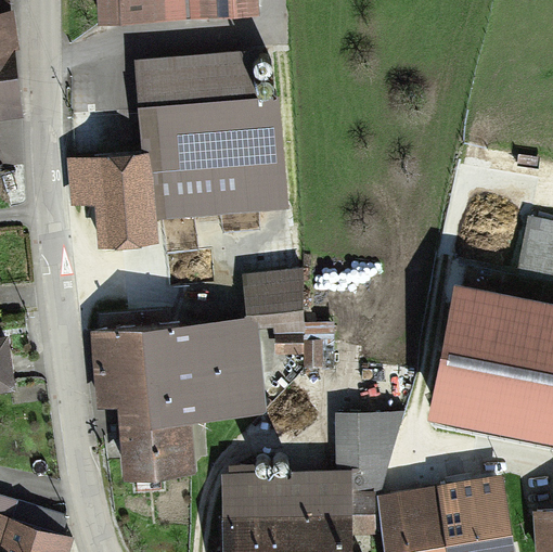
[(99,0),(101,24),(257,15),(255,0),(99,0)]
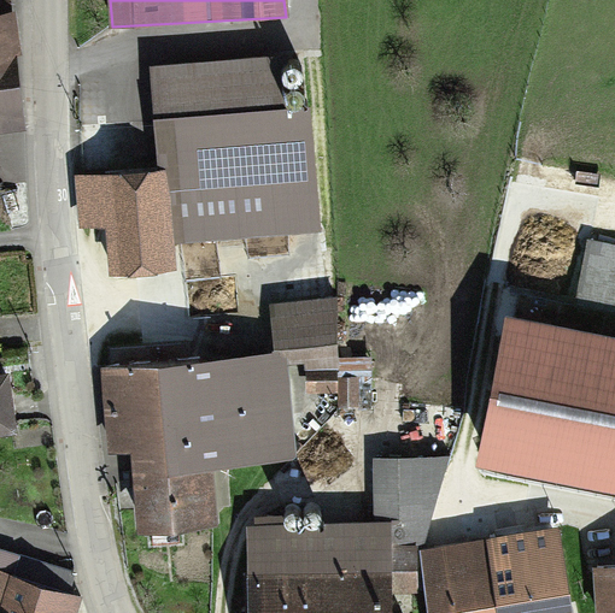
[(0,129),(22,128),(12,11),(0,11),(0,129)]
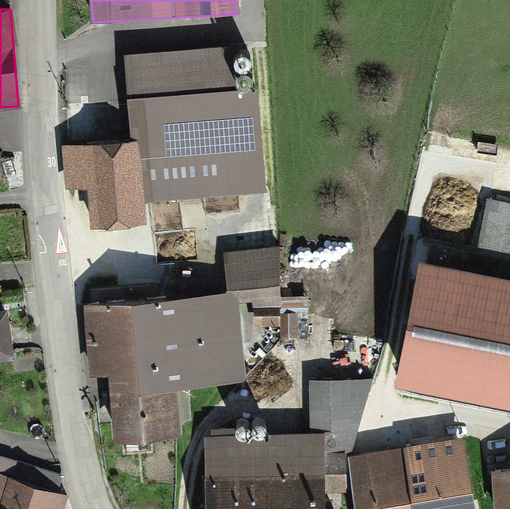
[(256,189),(249,46),(127,52),(131,138),(134,195),(142,195),(256,189)]
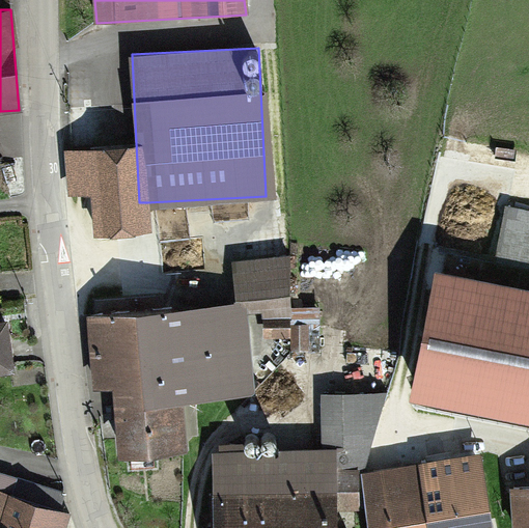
[(139,202),(136,143),(67,146),(71,192),(92,191),(94,229),(148,227),(147,202),(139,202)]
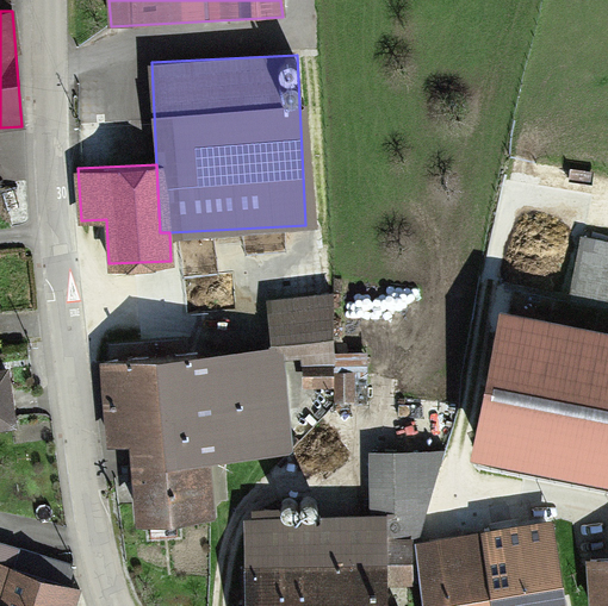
[(607,251),(581,245),(569,299),(607,307),(607,251)]
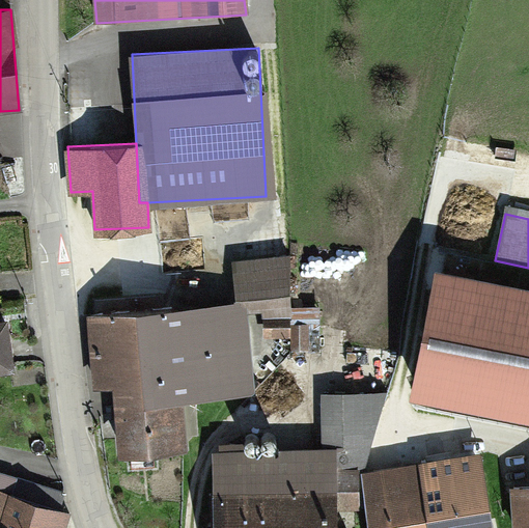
[(286,261),(237,264),(239,308),(287,307),(286,261)]
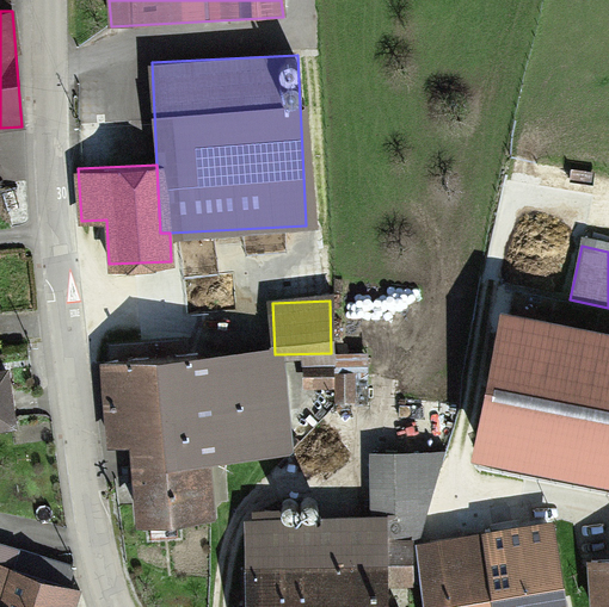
[(608,364),(504,342),(478,469),(608,495),(608,364)]
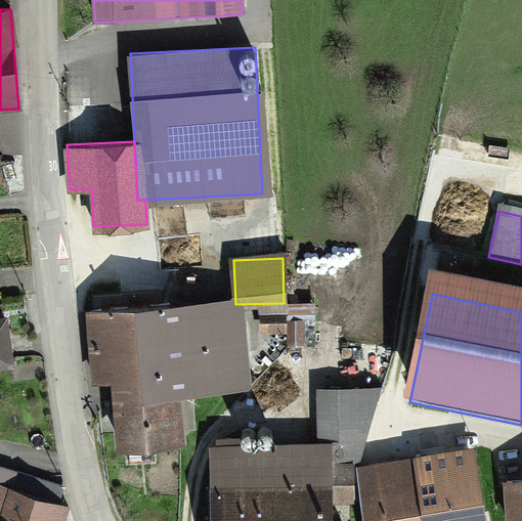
[(241,304),(86,313),(90,381),(111,380),(114,444),(179,440),(176,388),(246,384),(241,304)]
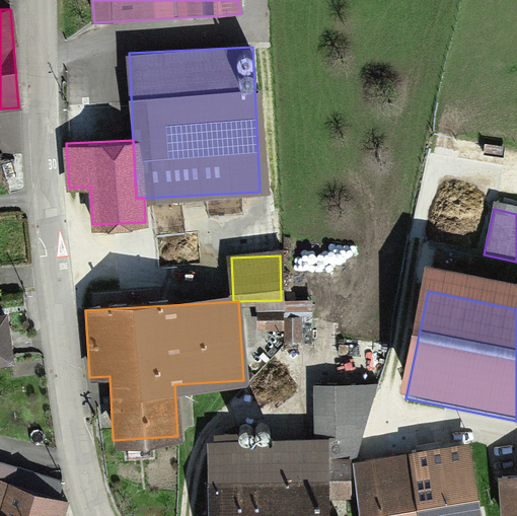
[(7,315),(0,316),(0,363),(12,362),(7,315)]
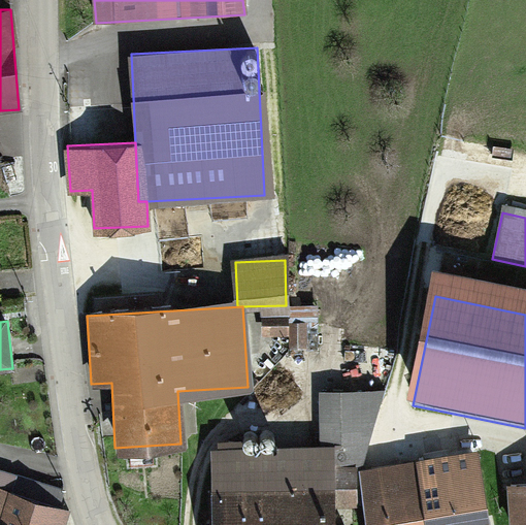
[(324,392),(319,448),(334,448),(334,503),(356,506),(361,471),(384,393),(324,392)]
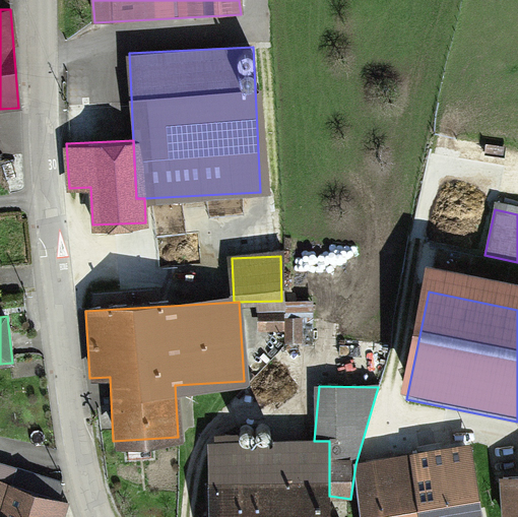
[(432,453),(355,464),(364,516),(477,516),(464,427),(429,432),(432,453)]
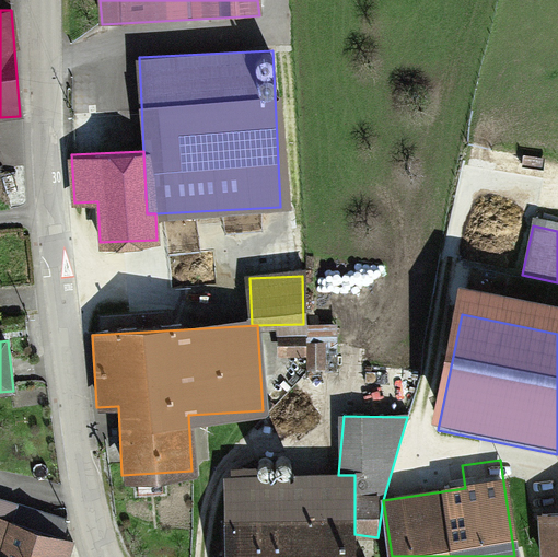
[(221,475),(221,556),(353,556),(355,534),(355,475),(338,475),(221,475)]
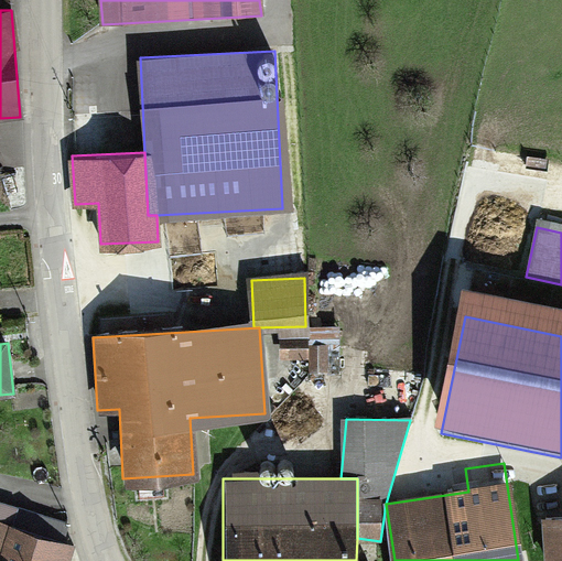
[(561,560),(561,515),(537,516),(538,560),(561,560)]
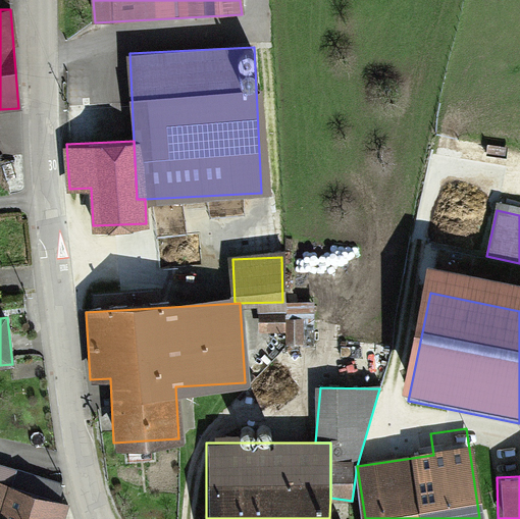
[(59,518),(64,505),(0,485),(0,518),(59,518)]
